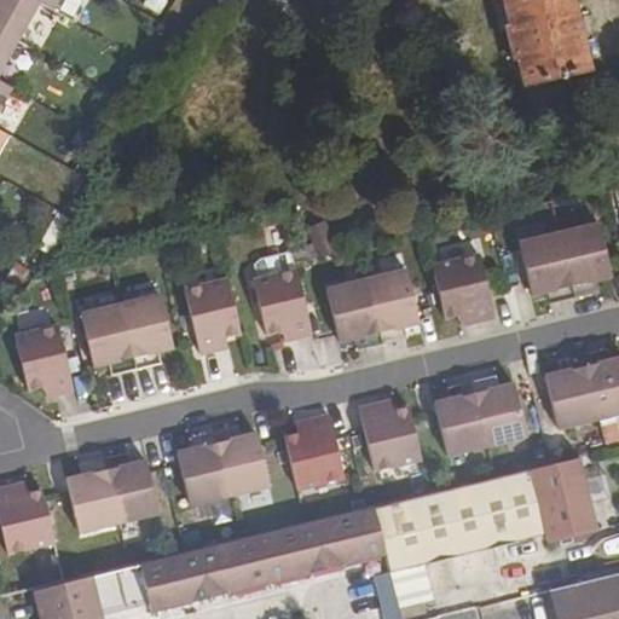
[(0,0),(0,29),(17,39),(39,3),(34,0),(0,0)]
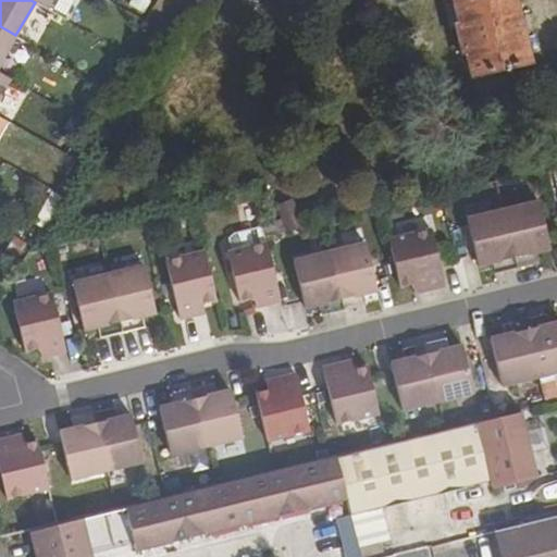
[(467,0),(455,3),(474,75),(529,61),(512,0),(467,0)]
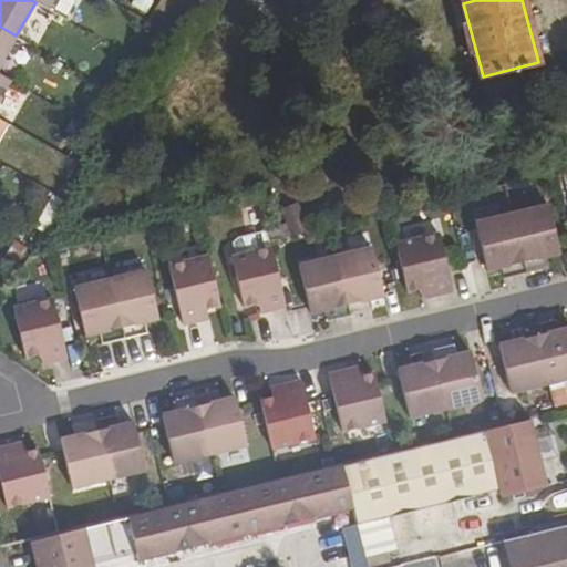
[(0,64),(16,35),(0,27),(0,64)]
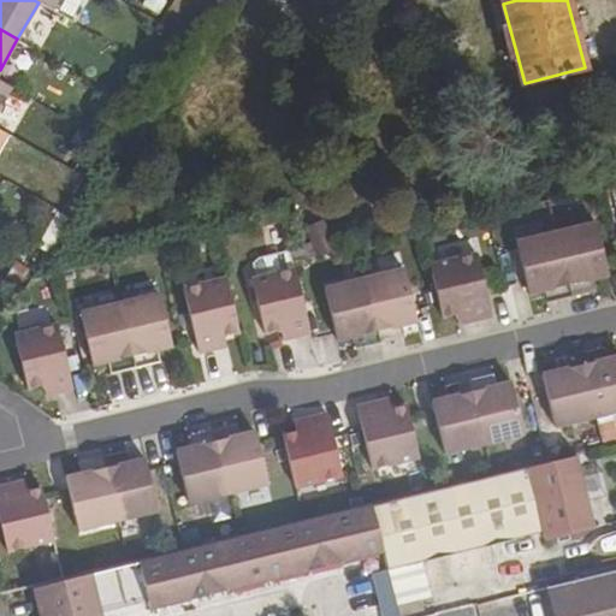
[(594,223),(555,232),(570,296),(596,290),(593,279),(608,276),(594,223)]
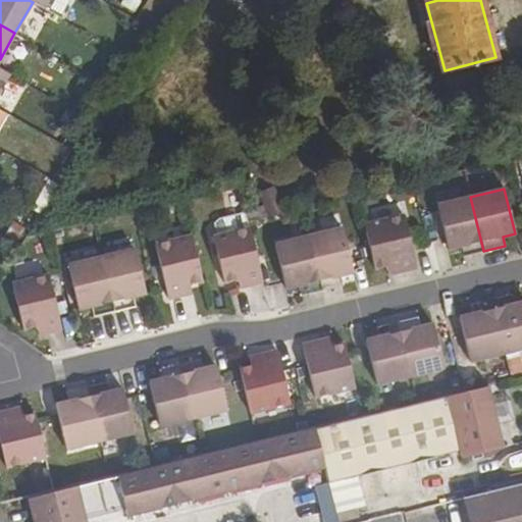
[(470,197),(436,205),(448,249),(461,247),(463,256),(483,251),(470,197)]
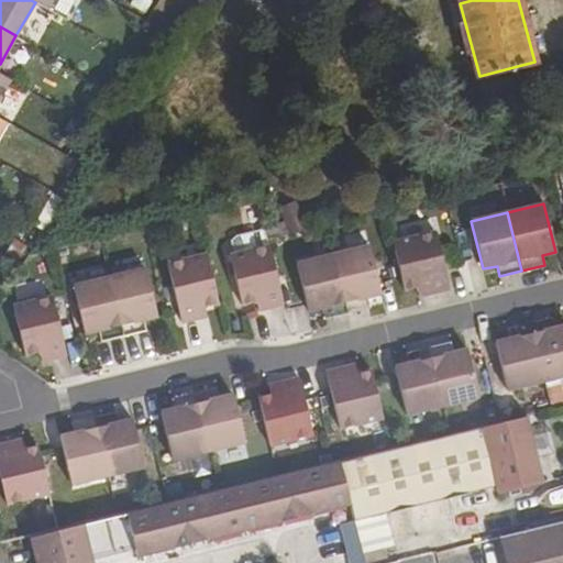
[(435,232),(393,242),(404,290),(416,287),(419,295),(449,288),(435,232)]
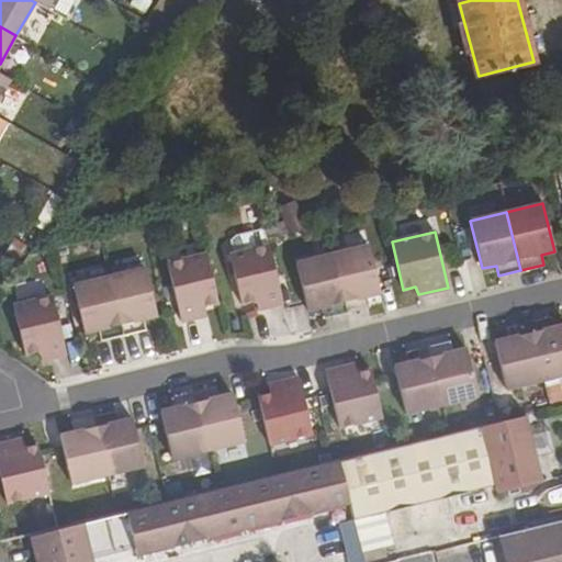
[(282,304),(269,245),(228,255),(240,304),(256,301),(257,310),(282,304)]
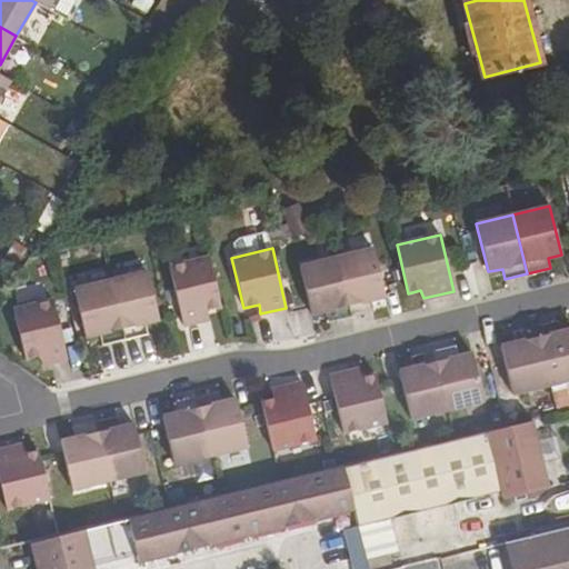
[(372,248),(336,257),(350,317),(373,311),(370,300),(385,297),(372,248)]
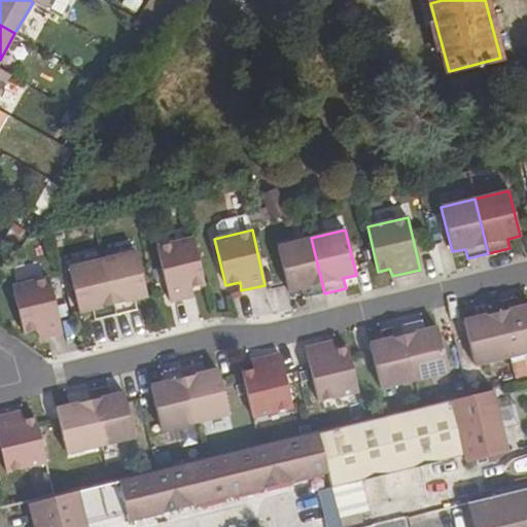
[(192,238),(156,247),(170,302),(192,295),(191,287),(204,284),(192,238)]
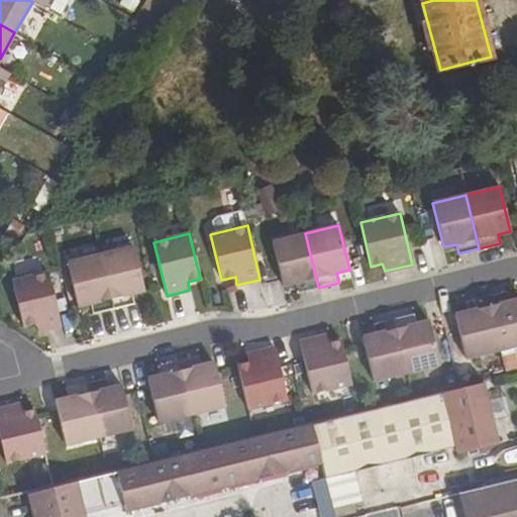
[(305,233),(272,241),(283,286),(295,283),(298,293),(318,288),(305,233)]
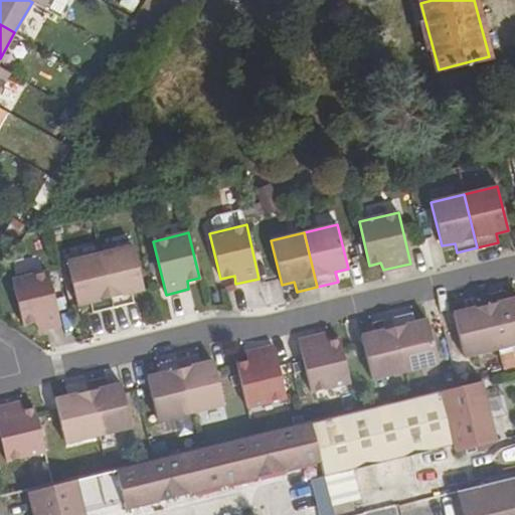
[(133,245),(100,253),(113,308),(133,303),(131,293),(144,290),(133,245)]
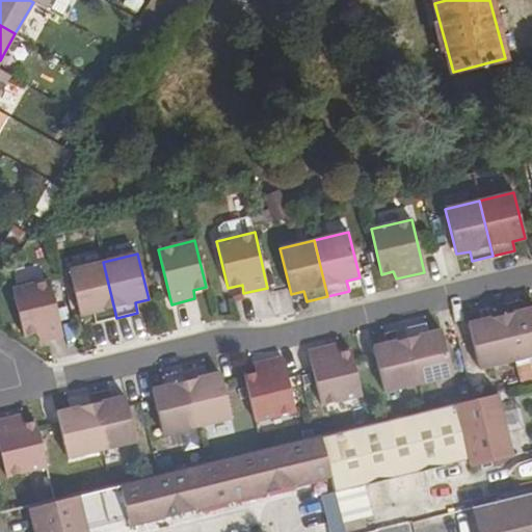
[(103,262),(69,271),(79,316),(92,313),(95,323),(116,318),(103,262)]
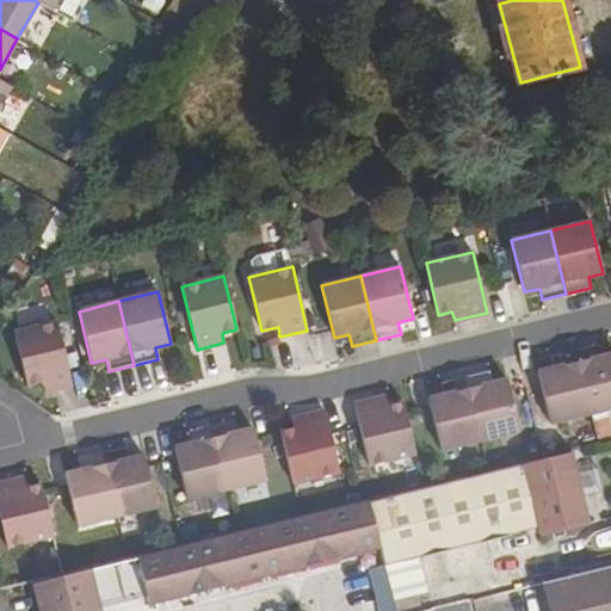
[(56,322),(13,333),(26,387),(42,382),(44,393),(72,386),(56,322)]
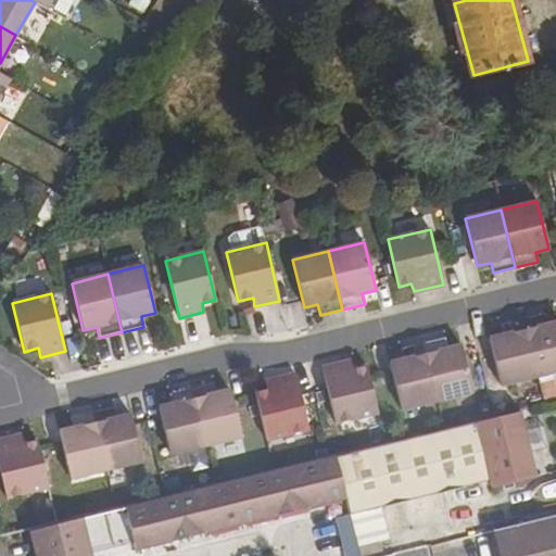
[(521,318),(535,377),(555,371),(555,321),(546,325),(544,314),(521,318)]
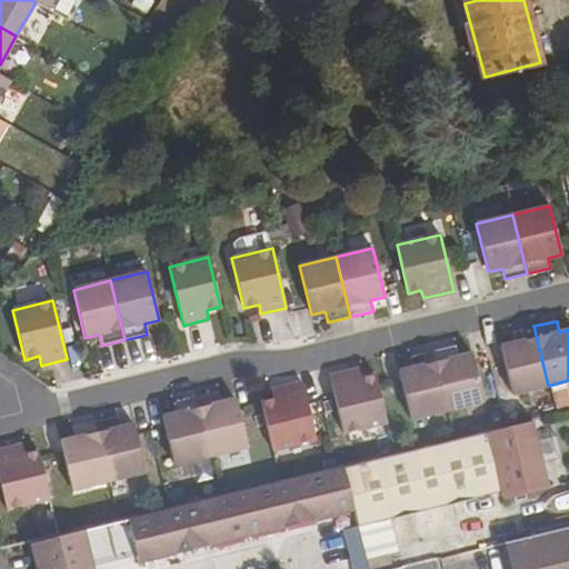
[(500,346),(511,395),(548,386),(533,326),(511,331),(513,342),(500,346)]
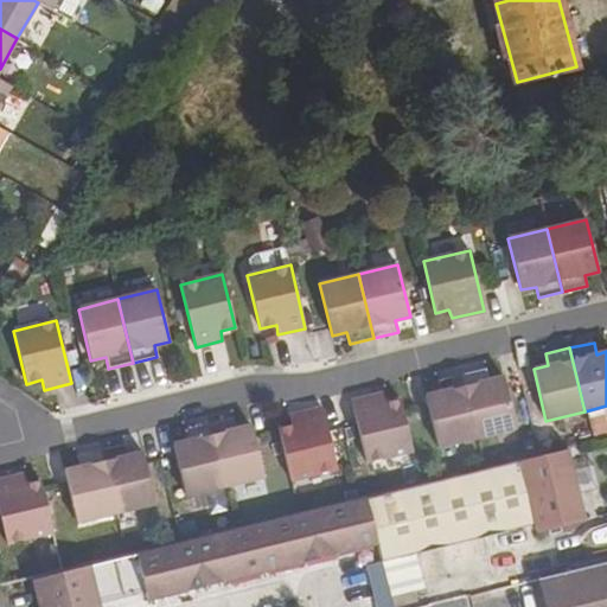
[(461,375),(477,438),(516,428),(503,376),(489,379),(486,369),(461,375)]
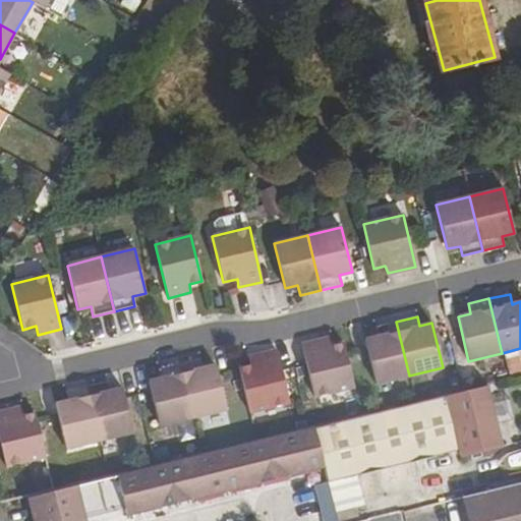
[(364,339),(375,384),(409,375),(396,322),(375,327),(378,337),(364,339)]
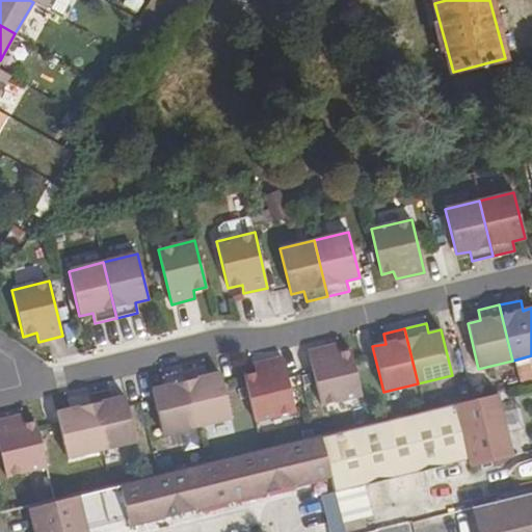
[(320,405),(362,395),(350,350),(338,352),(337,344),(308,351),(320,405)]
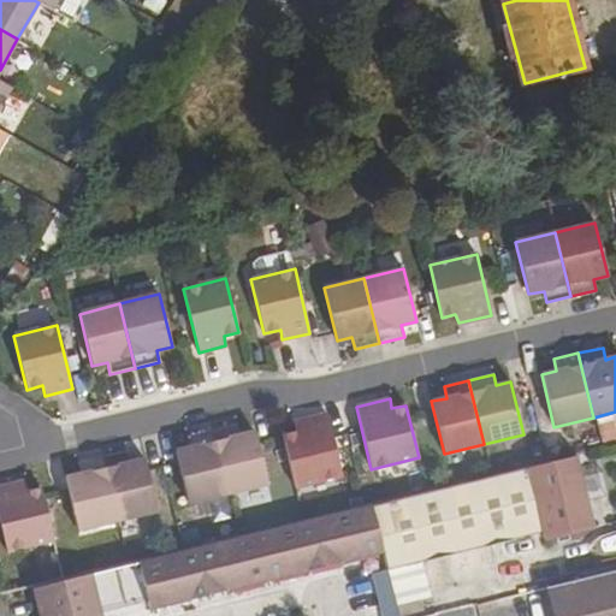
[(282,436),(295,487),(342,475),(327,415),(294,422),(296,432),(282,436)]
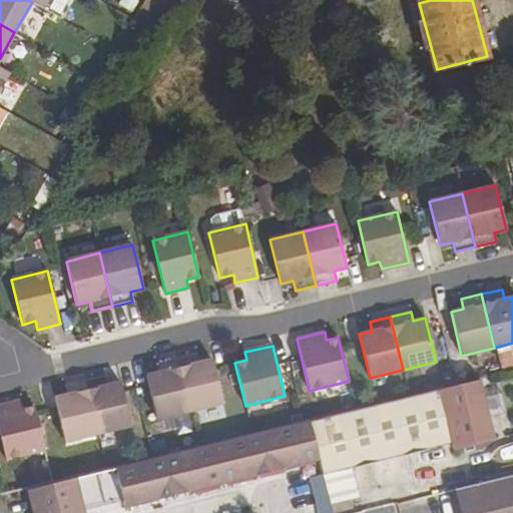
[(176,358),(189,411),(222,403),(211,360),(199,362),(196,353),(176,358)]
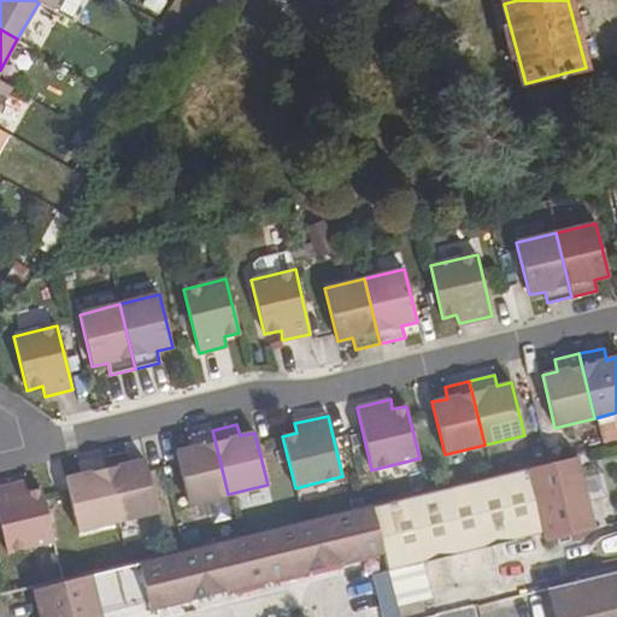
[(175,451),(188,504),(228,494),(212,430),(188,436),(191,448),(175,451)]
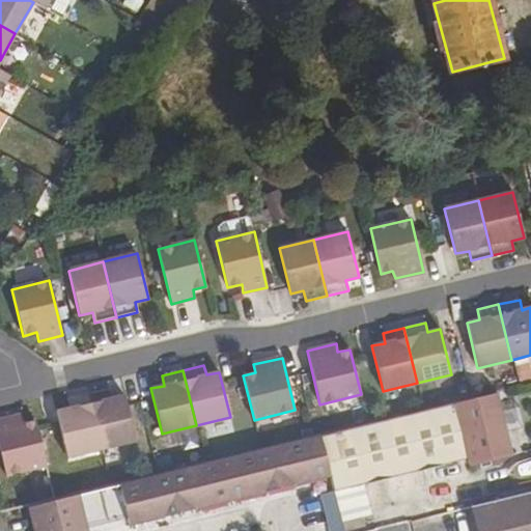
[(88,393),(101,448),(136,440),(124,395),(111,398),(109,388),(88,393)]
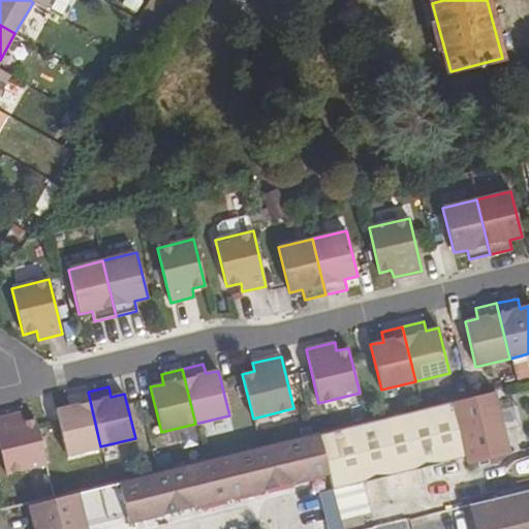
[(56,410),(67,456),(100,446),(88,392),(66,397),(68,406),(56,410)]
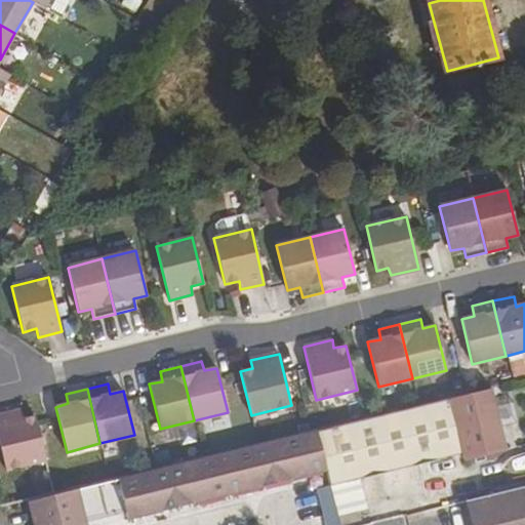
[(465,458),(507,449),(492,389),(466,394),(418,406),(364,419),(317,431),(327,472),(330,486),(463,454),(465,458)]
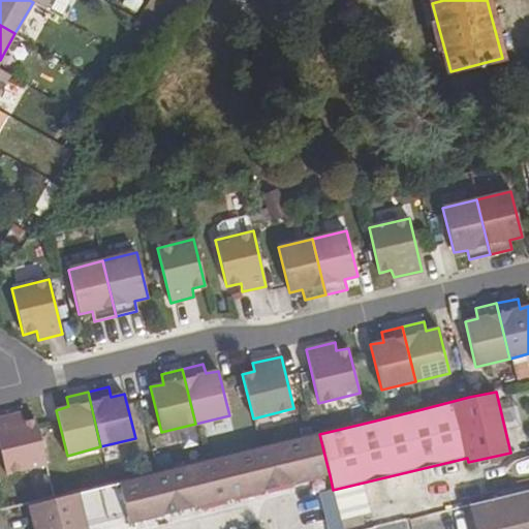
[(0,417),(0,450),(5,473),(47,463),(35,417),(23,422),(21,413),(0,417)]
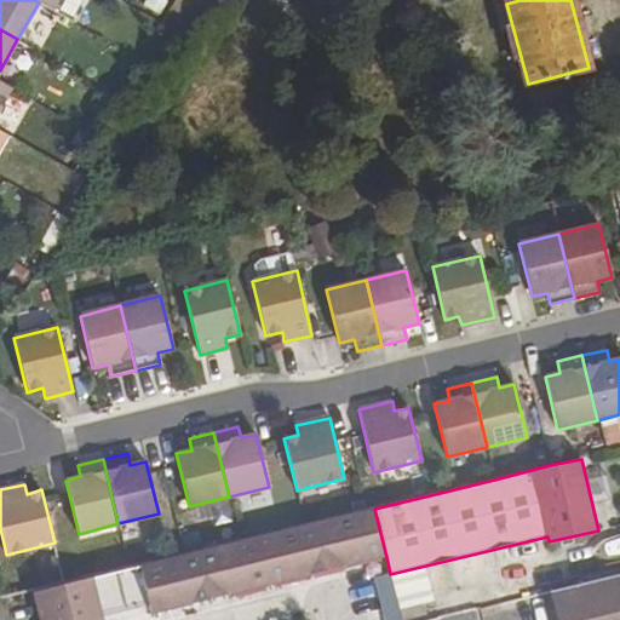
[(102,619),(102,616),(148,606),(150,614),(311,575),(309,566),(342,558),(343,568),(386,557),(374,509),(367,510),(304,526),(240,540),(184,555),(128,568),(64,584),(33,591),(39,619),(102,619)]
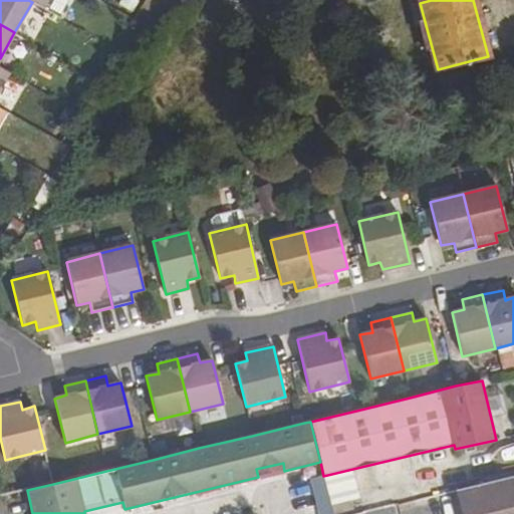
[(258,477),(284,471),(283,463),(256,469),(258,477)]
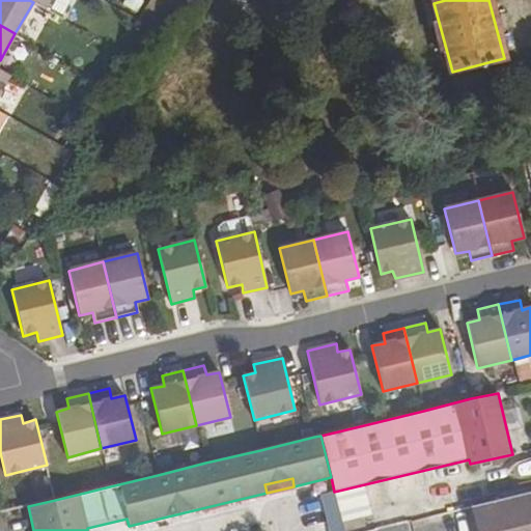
[(364,487),(334,492),(339,520),(369,514),(364,487)]
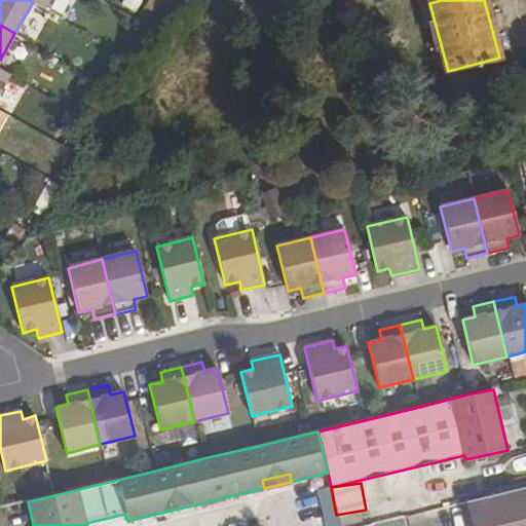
[(525,525),(525,486),(468,500),(474,525),(525,525)]
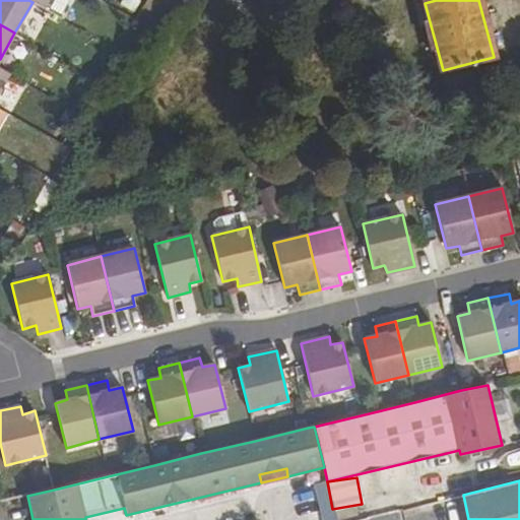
[(459,519),(456,502),(441,504),(444,519),(459,519)]
